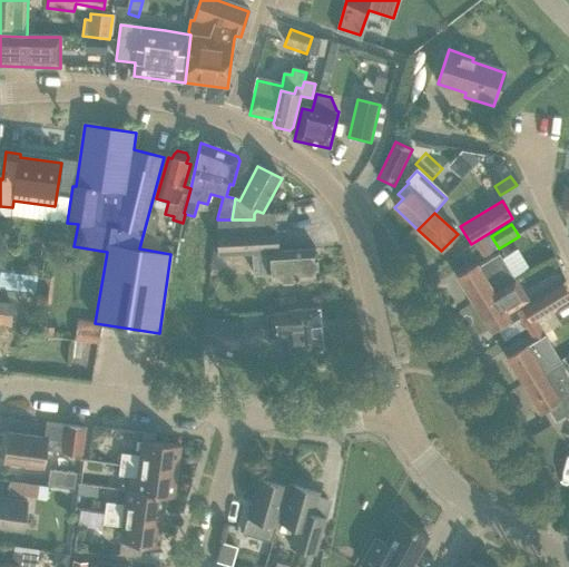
[(295,281),(317,280),(316,251),(277,253),(276,235),(215,238),(209,271),(221,271),(221,256),(252,255),(253,276),(272,275),(273,282),(280,282),(283,286),(292,286),(295,281)]
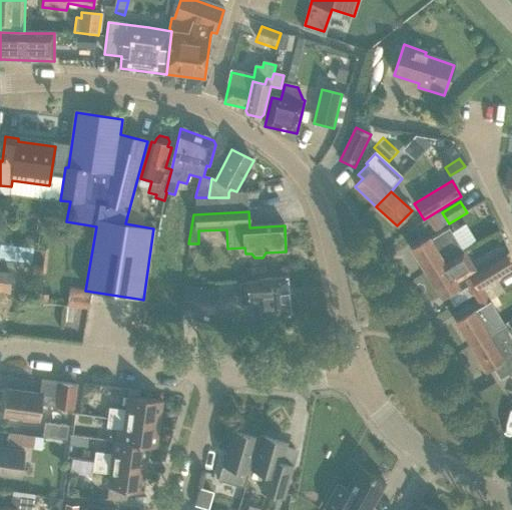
[(436,213),(427,219),(434,232),(444,226),(436,213)]
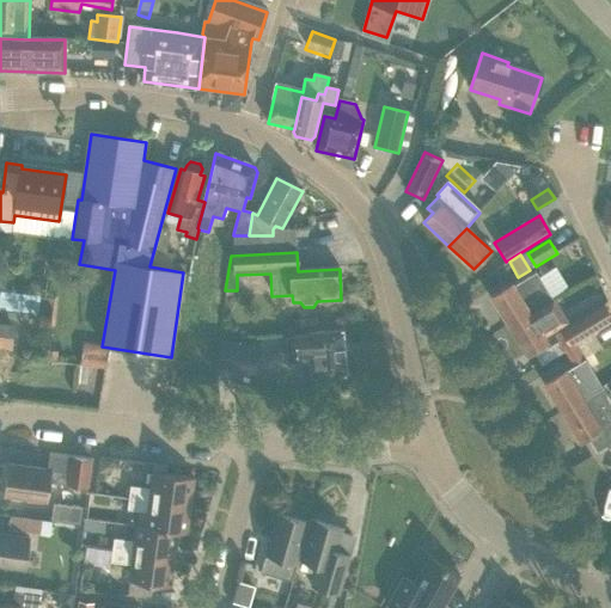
[(610,274),(608,268),(567,286),(578,309),(610,294),(610,274)]
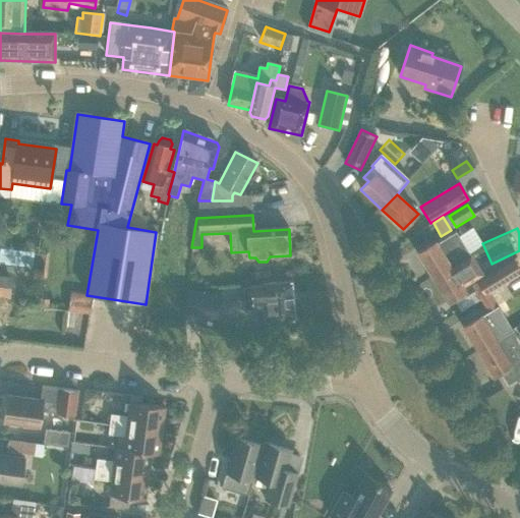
[(470,255),(457,233),(438,244),(437,242),(418,253),(434,279),(452,268),(470,255)]
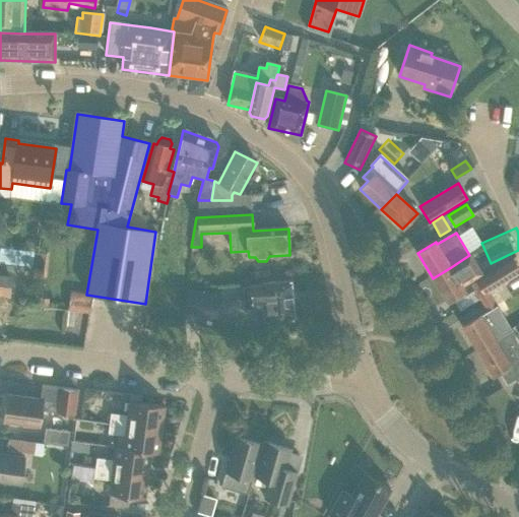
[(470,256),(451,267),(433,278),(448,303),(466,292),(463,286),(481,275),(470,256)]
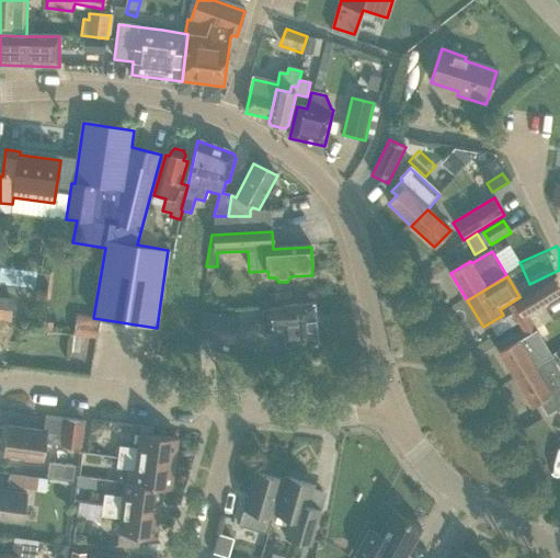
[(559,293),(552,282),(520,302),(521,304),(527,314),(529,317),(559,297),(559,293)]
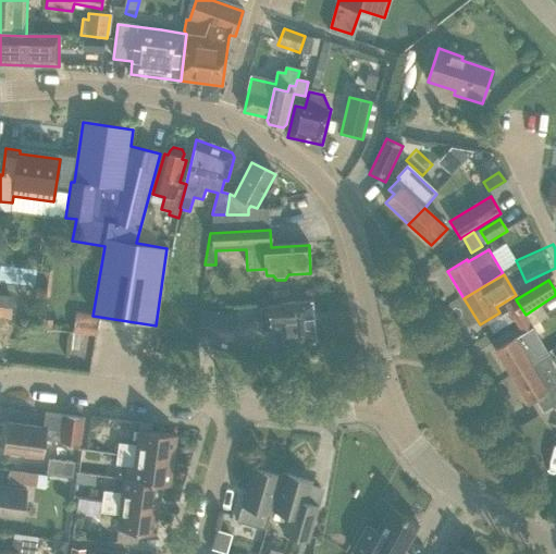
[(504,307),(514,321),(524,315),(523,312),(523,311),(517,302),(516,299),(504,307)]
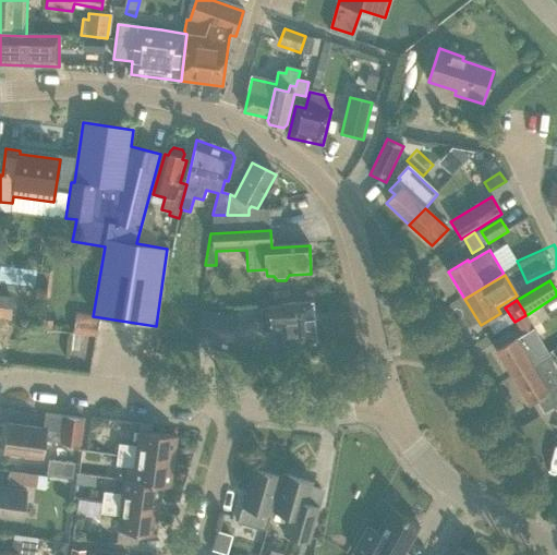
[(282,332),(283,346),(315,344),(313,303),(281,305),(281,309),(262,310),(263,333),(282,332)]
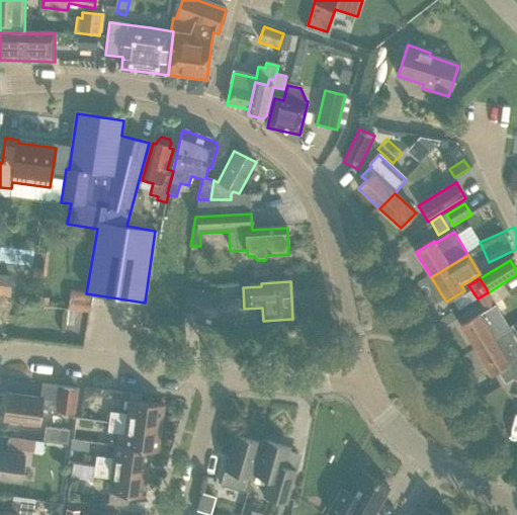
[(81,309),(82,290),(63,289),(63,308),(81,309)]
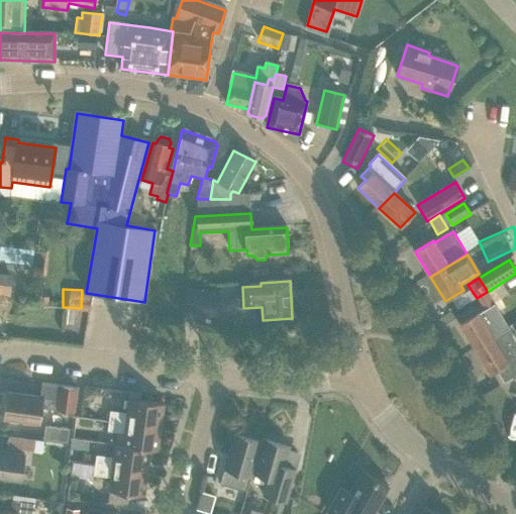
[(220,293),(188,289),(185,313),(217,317),(220,293)]
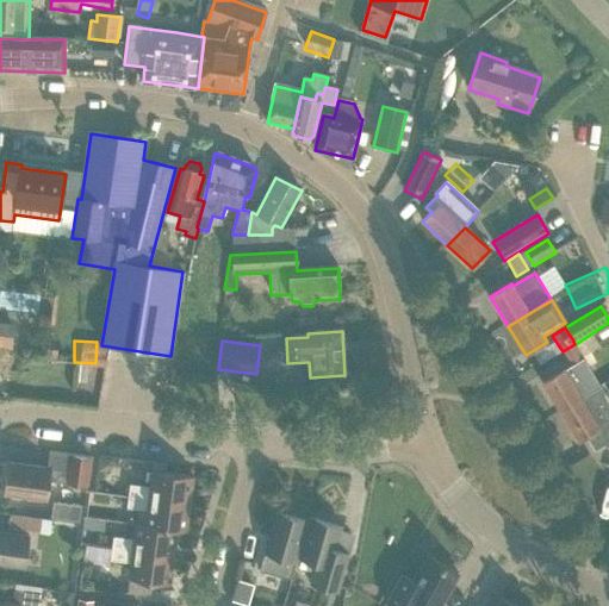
[(576,347),(575,344),(563,351),(572,368),(584,360),(576,347)]
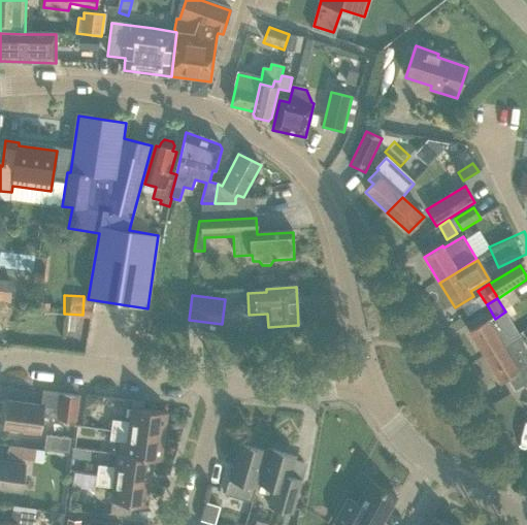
[(469,332),(485,357),(503,346),(488,321),(469,332)]
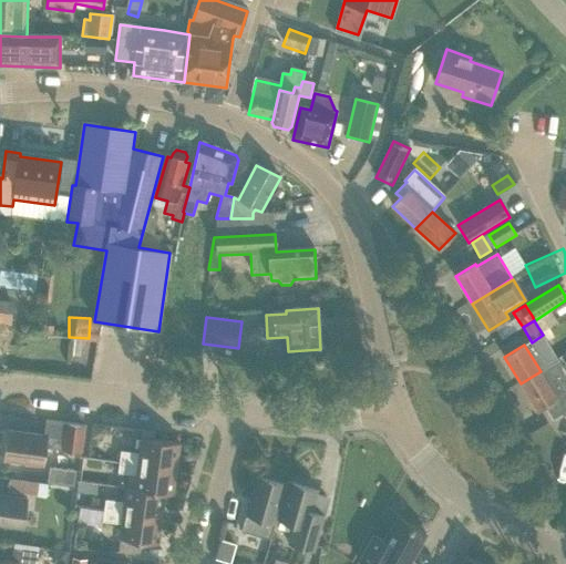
[(565,372),(558,361),(521,383),(537,411),(544,407),(553,421),(565,413),(565,372)]
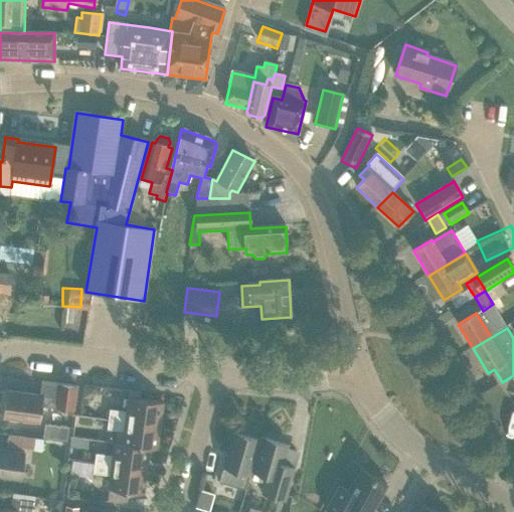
[(40,396),(7,392),(4,418),(39,423),(42,407),(73,412),(77,387),(42,383),(40,396)]
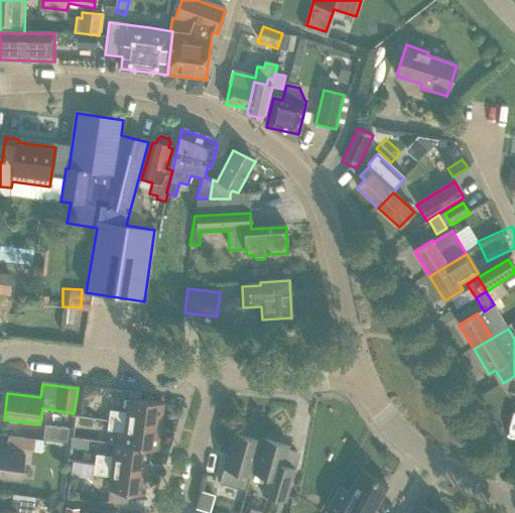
[(110,411),(109,421),(161,428),(164,404),(129,400),(127,413),(110,411)]
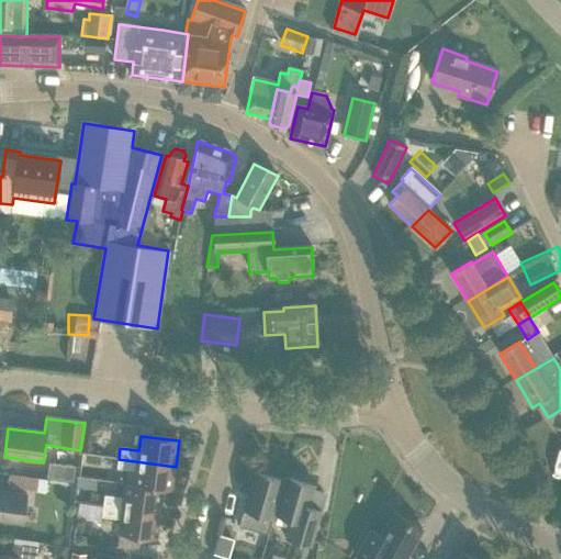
[(134,487),(164,490),(172,491),(176,467),(119,459),(118,470),(136,472),(134,487)]
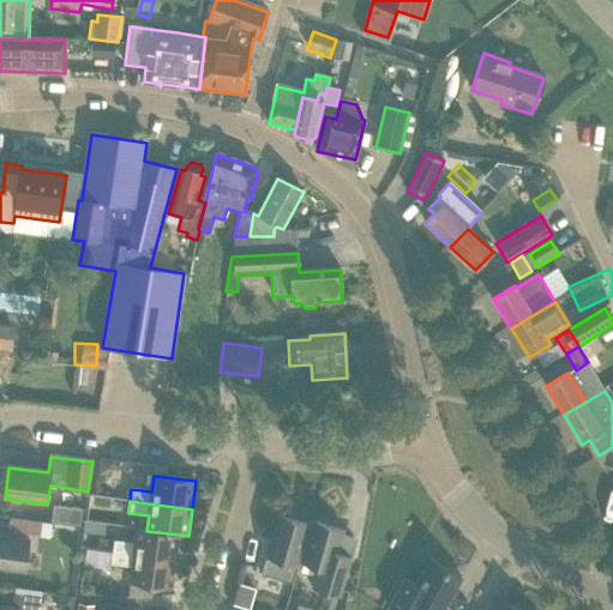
[(2,518),(2,531),(24,531),(25,518),(2,518)]
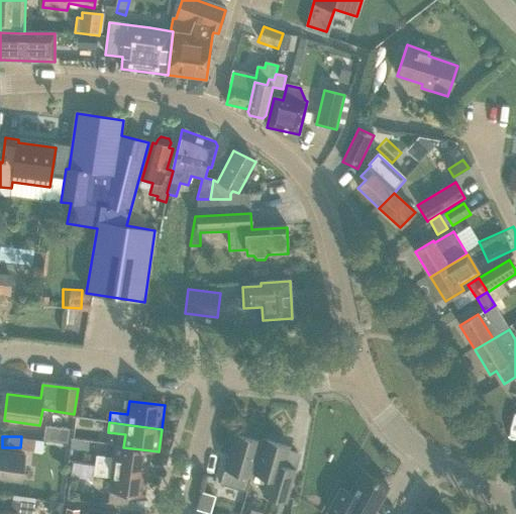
[(27,436),(27,451),(37,452),(38,436),(27,436)]
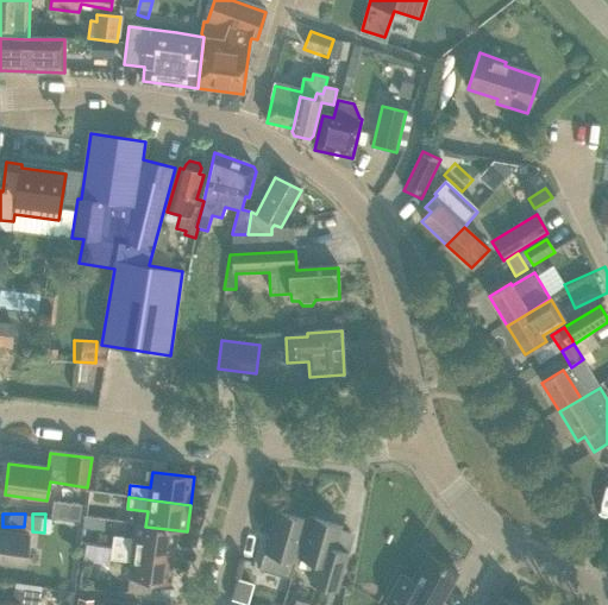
[(261,572),(290,580),(295,562),(307,521),(276,514),(261,572)]
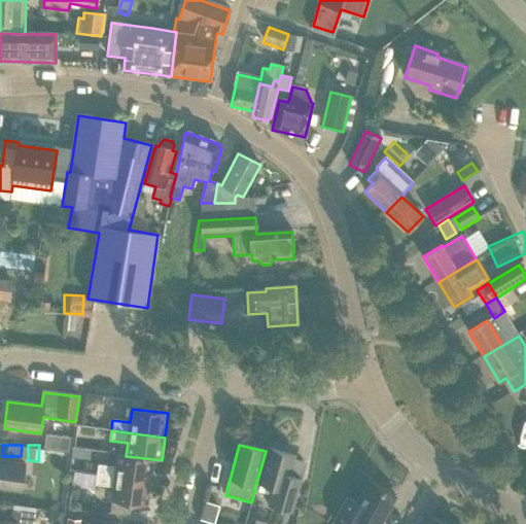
[(294,456),(269,449),(259,485),(272,488),(267,508),(292,515),(303,480),(289,476),(294,456)]
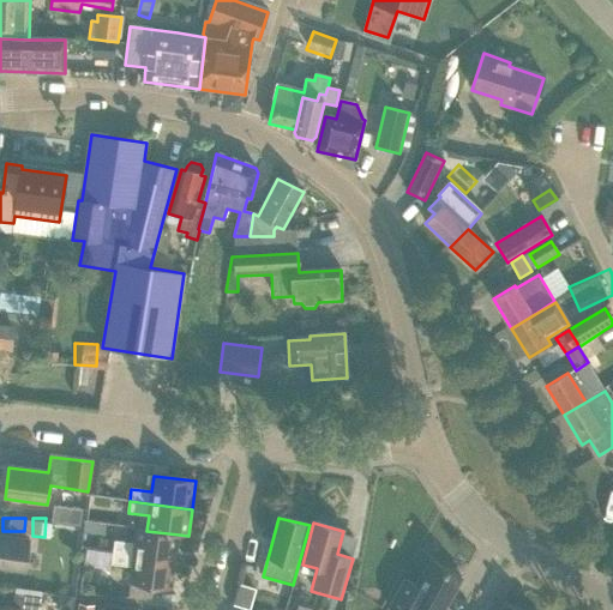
[(71,545),(72,529),(58,526),(55,544),(71,545)]
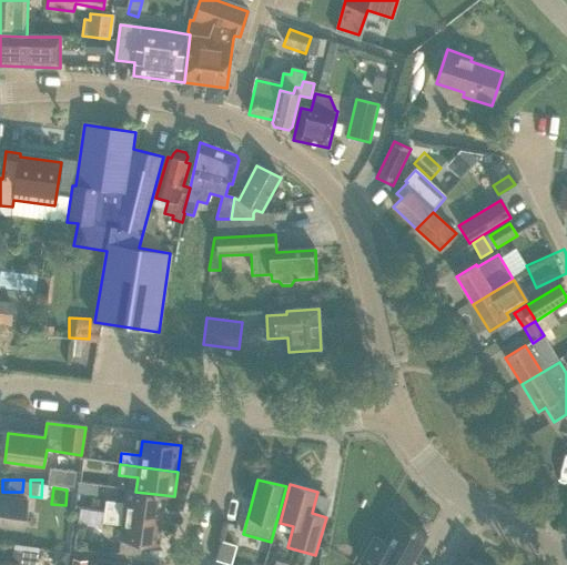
[(105,502),(104,514),(162,522),(165,495),(135,492),(127,491),(124,504),(105,502)]
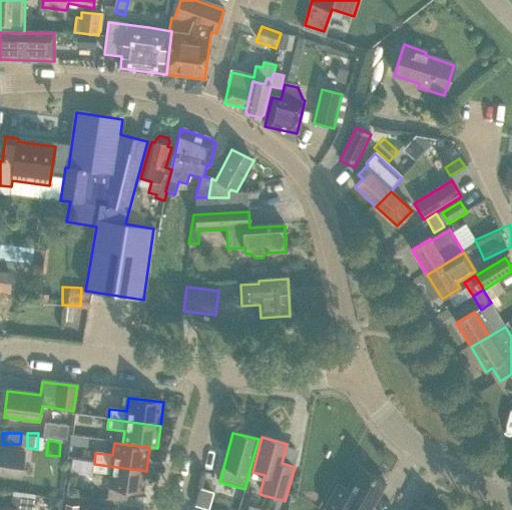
[(0,475),(21,479),(25,452),(0,449),(0,475)]
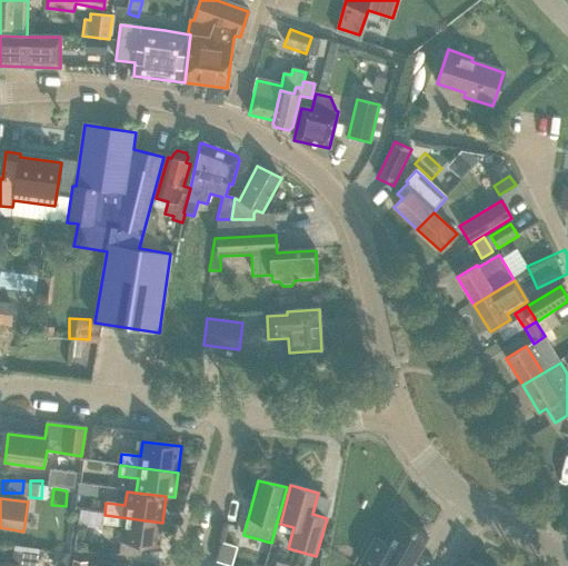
[(162,523),(105,515),(80,512),(78,528),(102,532),(103,525),(122,527),(120,543),(119,556),(141,559),(142,545),(159,547),(162,523)]
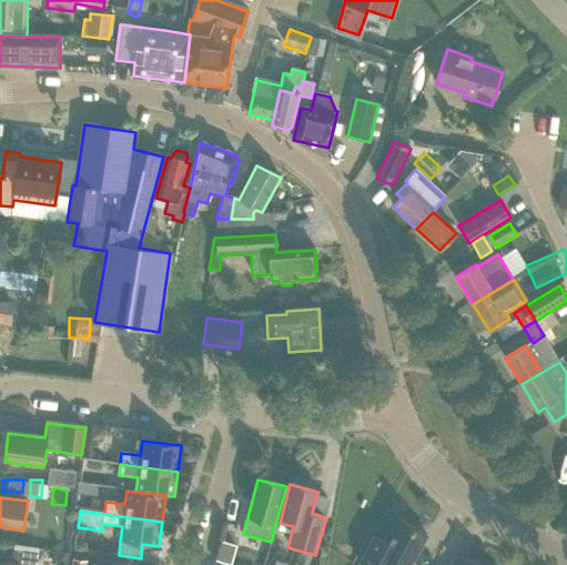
[(411,564),(427,536),(398,521),(385,543),(375,536),(360,564),(411,564)]
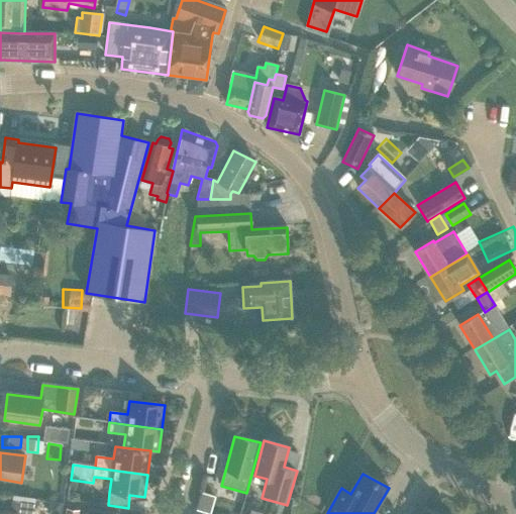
[(0,511),(0,513),(33,513),(35,504),(13,501),(11,513),(0,511)]
